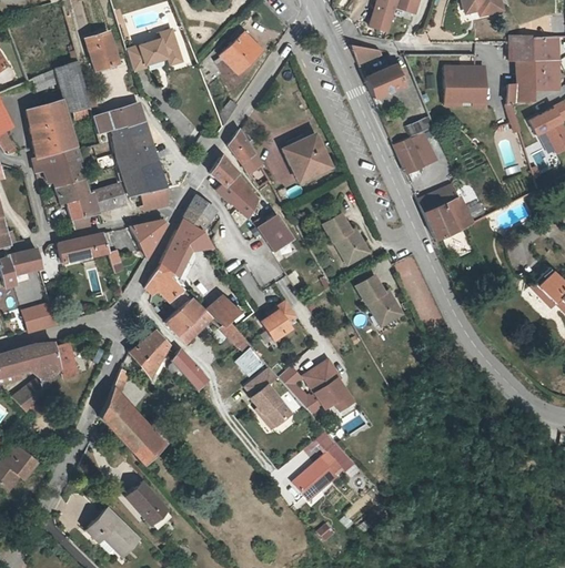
[(386,0),(379,0),(369,29),(386,36),(394,11),(396,3),(386,0)]
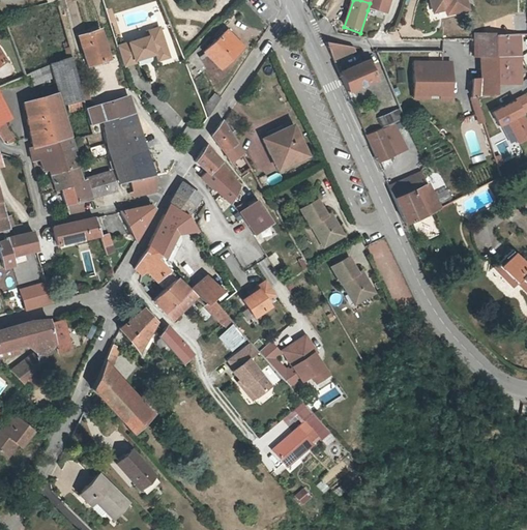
[(371,0),(370,3),(368,10),(385,16),(390,0),(371,0)]
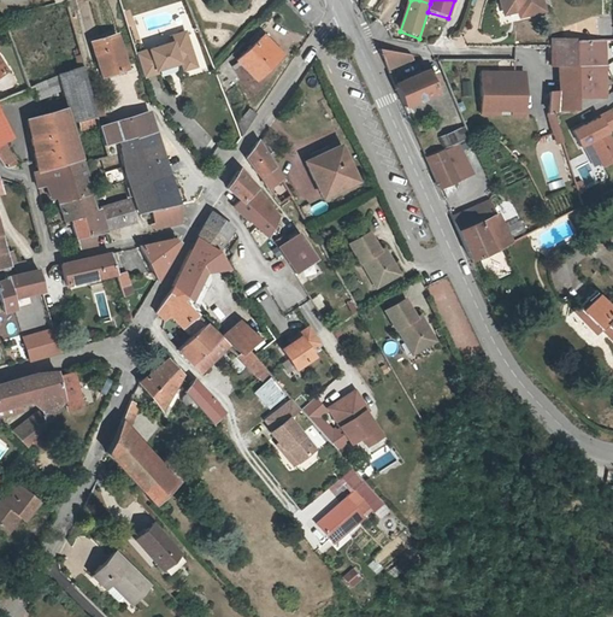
[(544,7),(542,0),(497,0),(504,22),(526,16),(525,12),(544,7)]
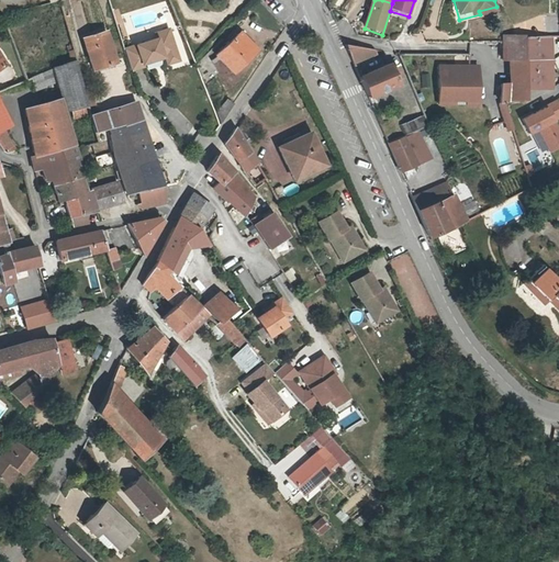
[(107,59),(108,65),(118,62),(109,32),(87,40),(94,64),(107,59)]
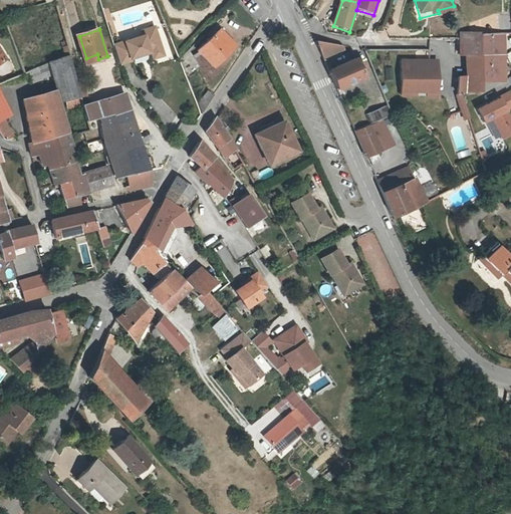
[(153,54),(154,55),(157,56),(162,55),(164,52),(157,29),(145,33),(145,35),(114,44),(121,68),(134,64),(133,62),(153,54)]
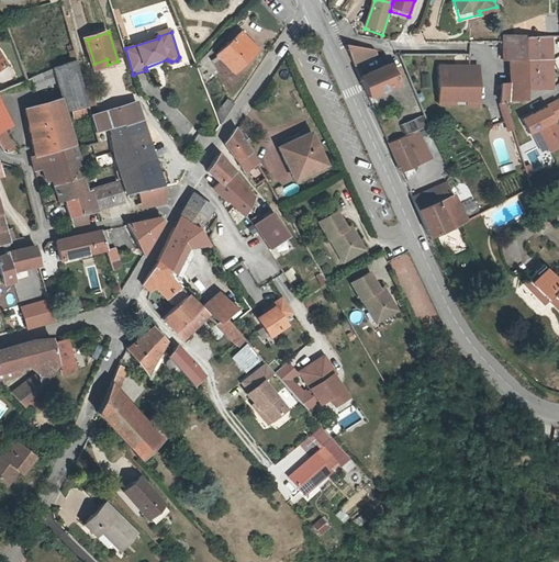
[(213,60),(214,64),(222,60),(234,72),(257,51),(241,34),(217,56),(220,58),(213,60)]
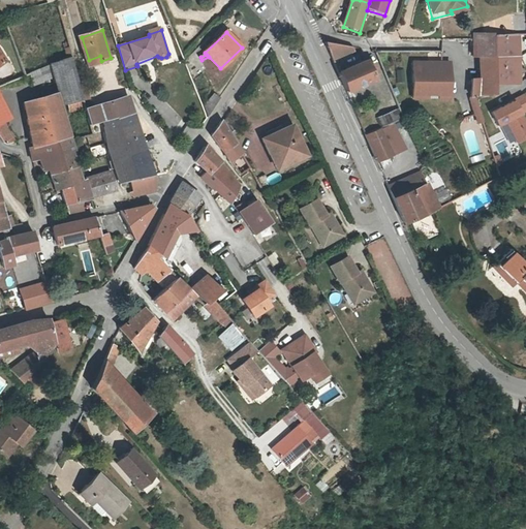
[(515,32),(495,33),(496,83),(520,82),(515,32)]
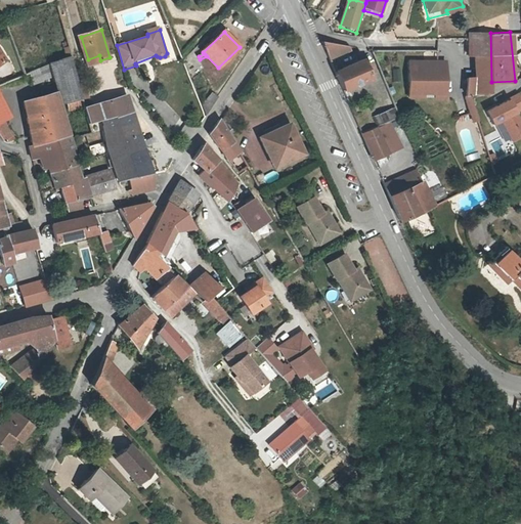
[(491,91),(491,82),(490,33),(481,33),(481,42),(481,55),(476,55),(478,76),(468,78),(469,95),(471,94),(491,91)]
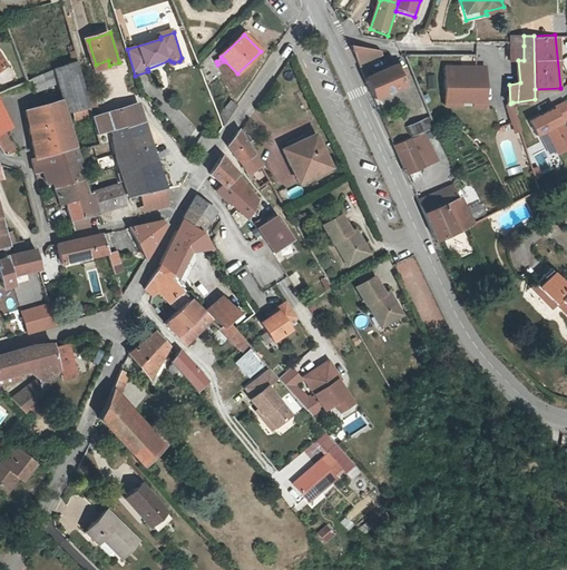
[(524,46),(524,36),(514,37),(514,41),(514,46),(524,46)]
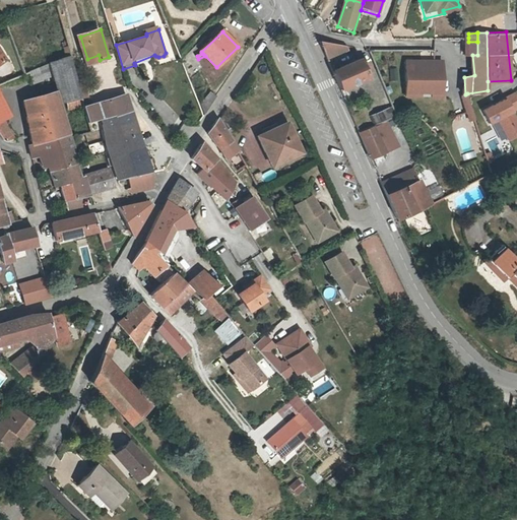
[(345,50),(345,45),(322,41),(329,57),(345,50)]
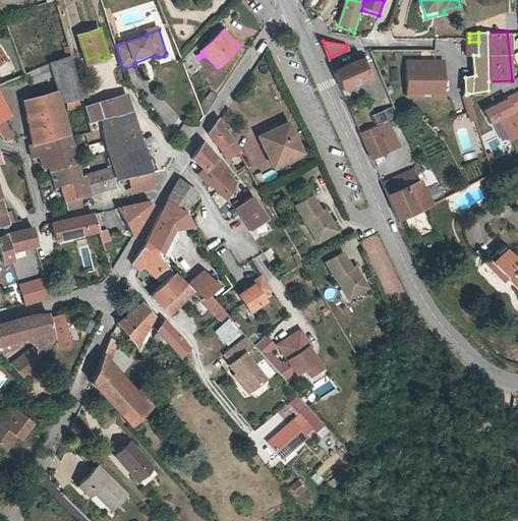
[(159,57),(156,56),(157,58),(158,62),(168,59),(167,55),(166,53),(164,56),(159,57)]
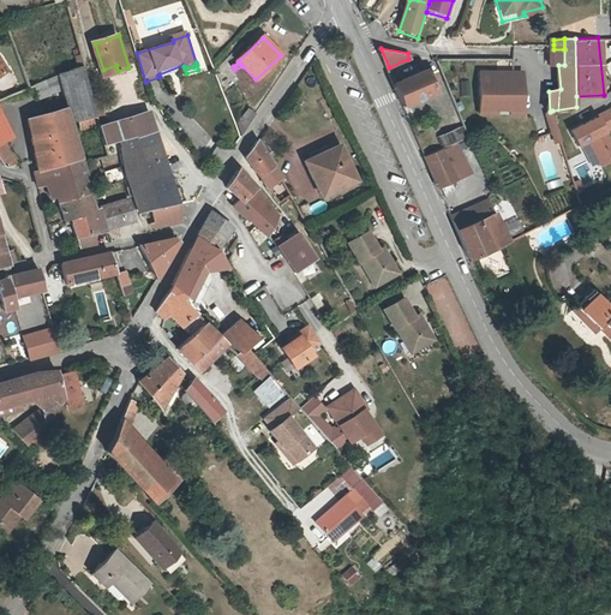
[(59,75),(63,87),(69,107),(72,119),(81,118),(97,114),(85,65),(59,75)]
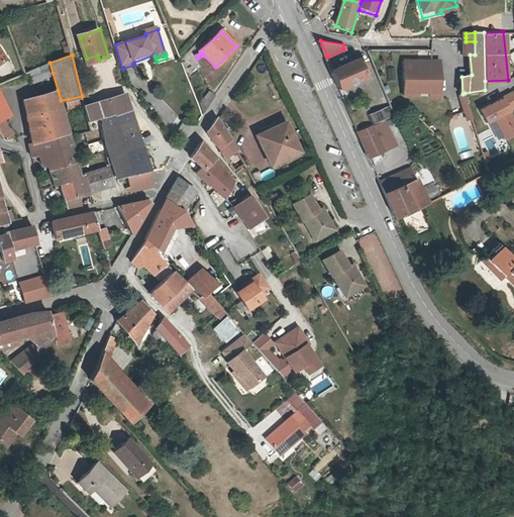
[(88,64),(99,60),(98,55),(87,59),(88,64)]
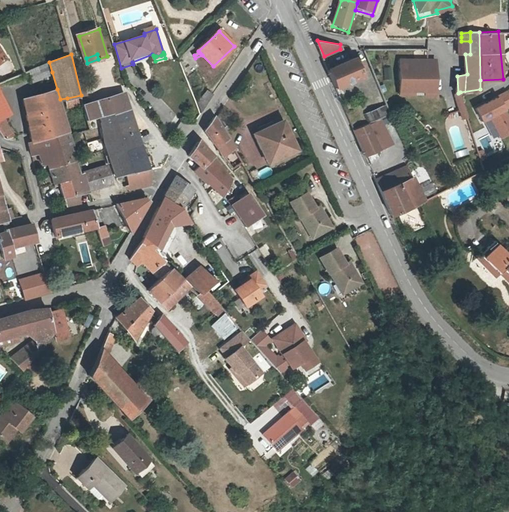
[(359,61),(357,56),(329,69),(337,87),(365,75),(362,70),(359,61)]
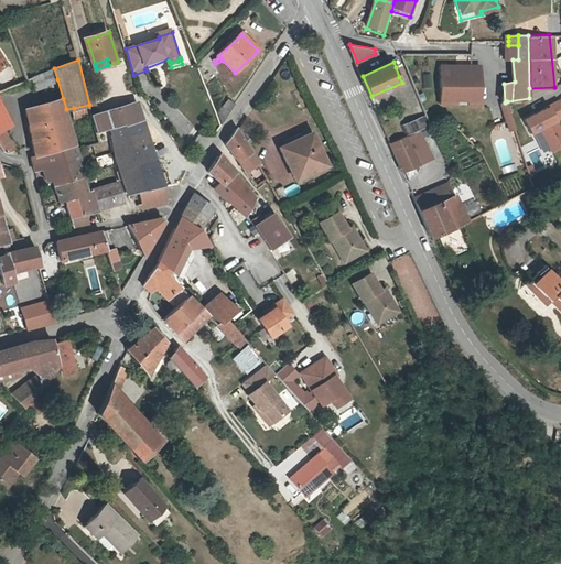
[(400,65),(396,67),(399,77),(405,75),(400,65)]
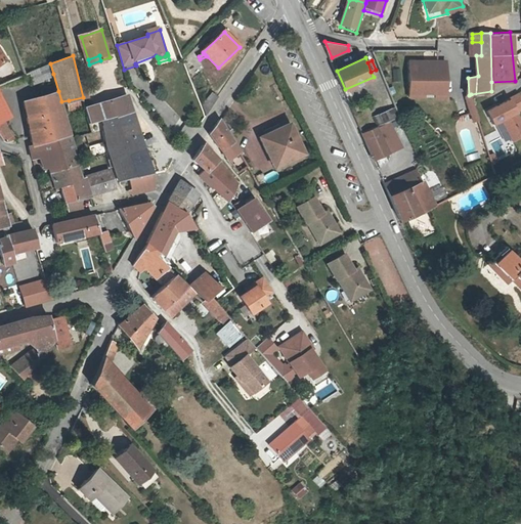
[(410,60),(410,96),(426,96),(426,92),(426,86),(437,86),(437,92),(447,92),(447,60),(410,60)]
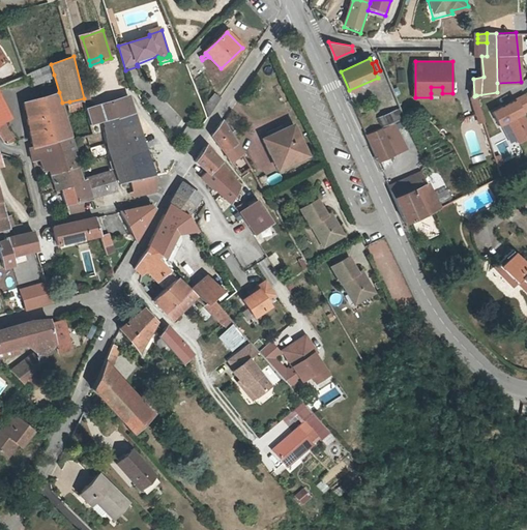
[(36,82),(54,75),(51,64),(32,71),(36,82)]
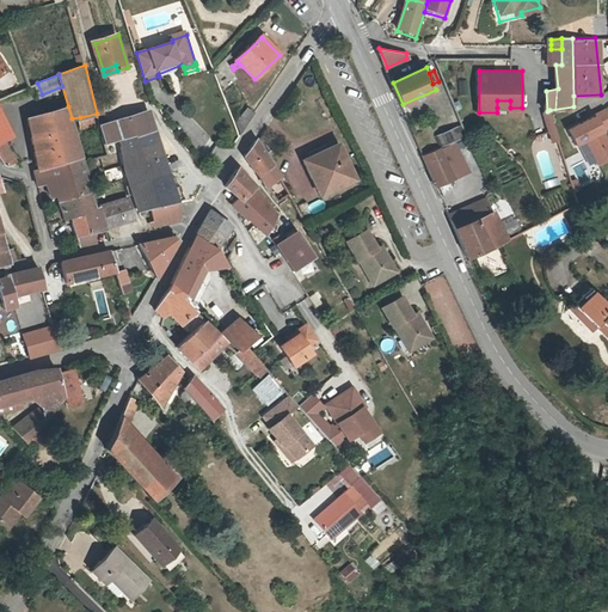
[(72,118),(68,106),(30,116),(40,167),(83,157),(72,118)]
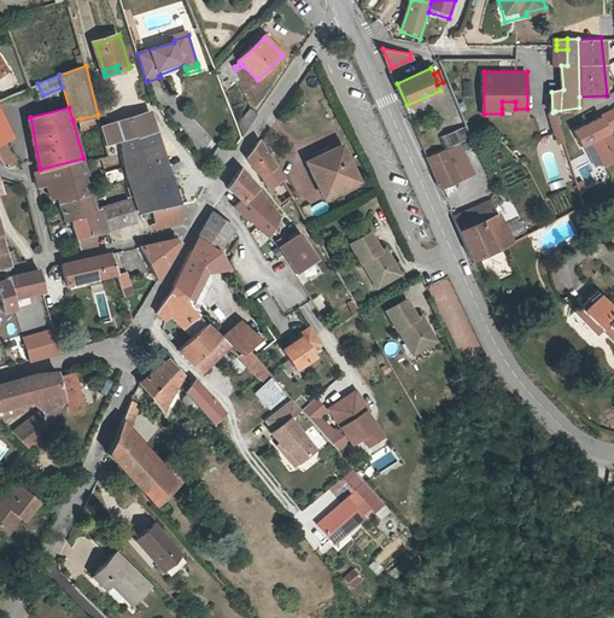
[(250,110),(239,127),(243,136),(257,115),(250,110)]
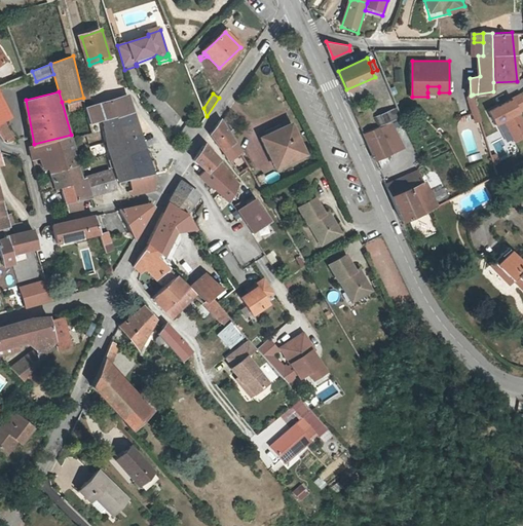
[(0,124),(7,122),(12,119),(0,95),(0,124)]
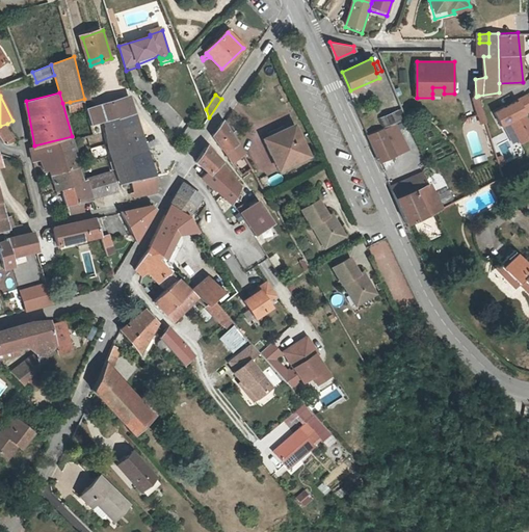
[(528,96),(496,110),(504,128),(513,124),(522,144),(528,141),(528,96)]
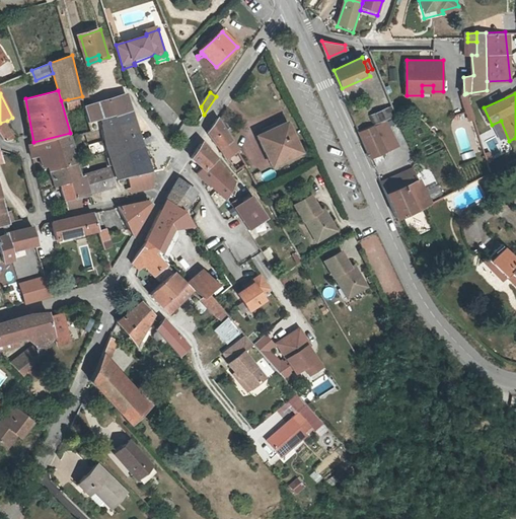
[(89,123),(102,120),(133,112),(128,94),(98,101),(99,105),(85,109),(89,123)]
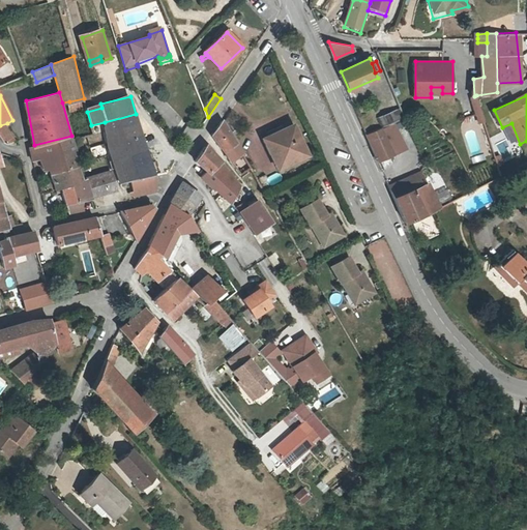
[(86,107),(84,98),(69,101),(71,109),(86,107)]
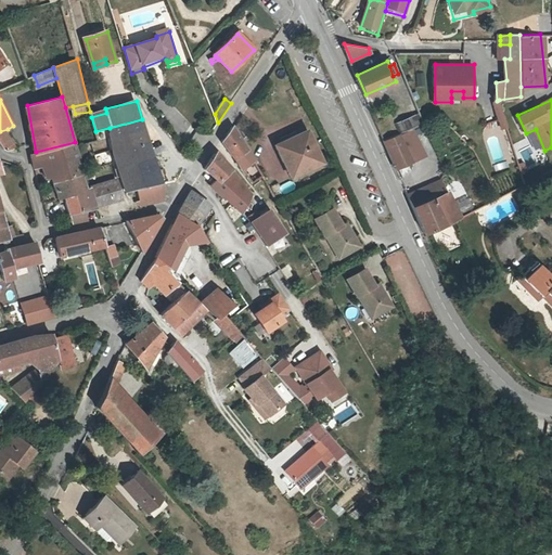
[(127,191),(139,188),(163,183),(157,168),(142,119),(110,128),(113,149),(123,176),(127,191)]
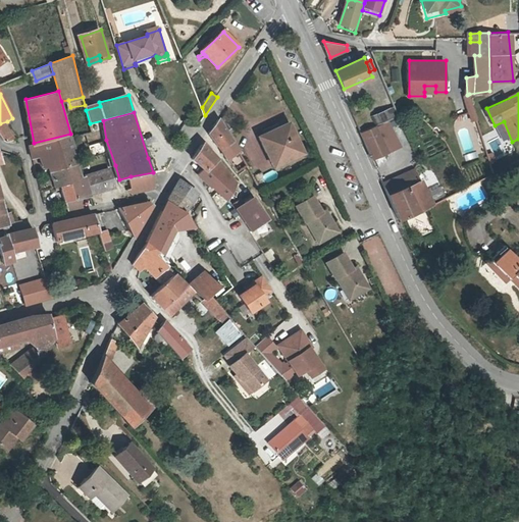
[(209,134),(221,150),(234,141),(218,118),(209,134)]
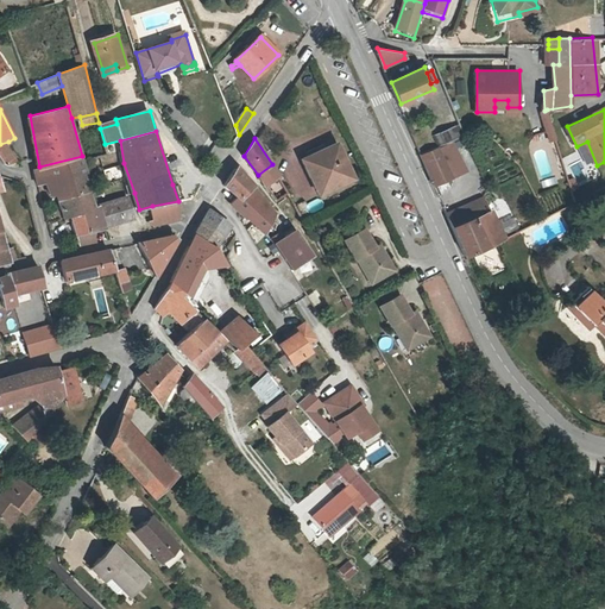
[(467,171),(453,139),(439,145),(423,154),(436,184),(454,175),(455,176),(467,171)]
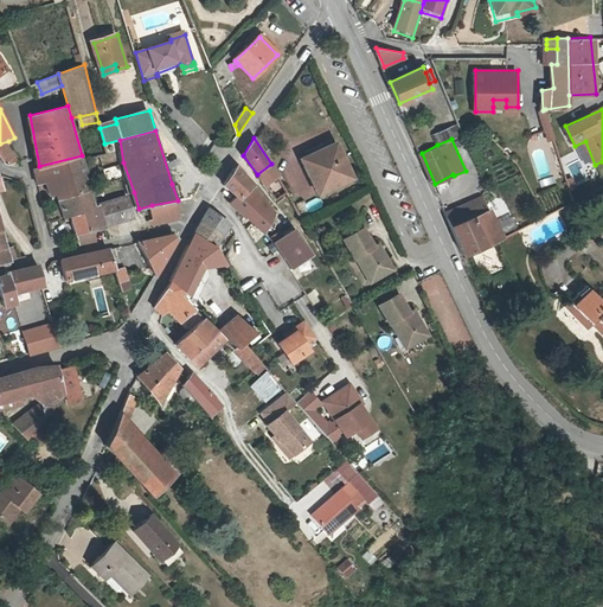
[(8,141),(0,144),(0,153),(2,159),(6,163),(11,165),(19,163),(8,141)]
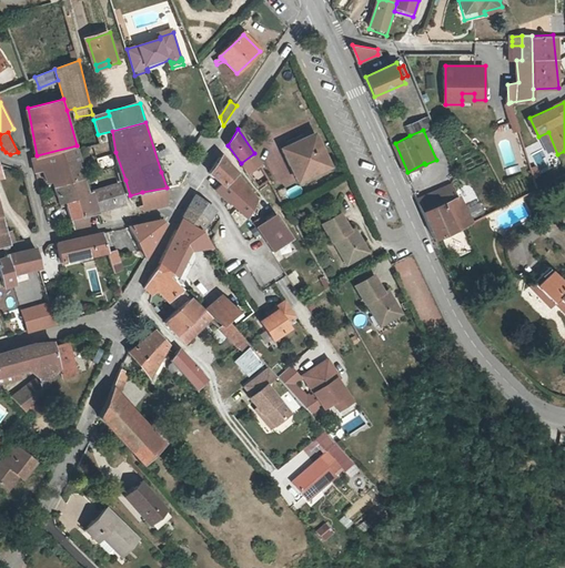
[(333,166),(316,133),(284,149),(300,181),(333,166)]
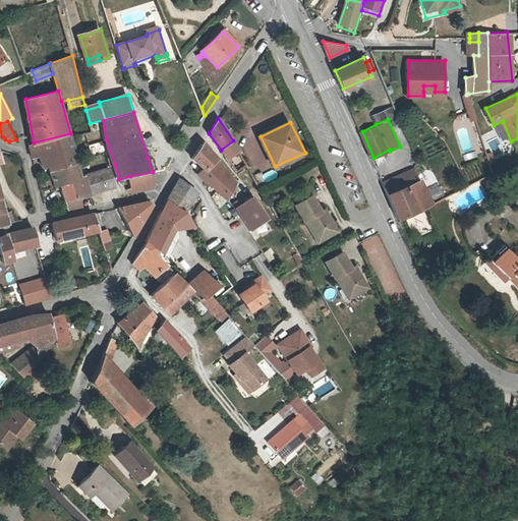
[(49,166),(50,170),(79,162),(70,133),(34,142),(30,143),(34,158),(42,156),(44,167),(49,166)]
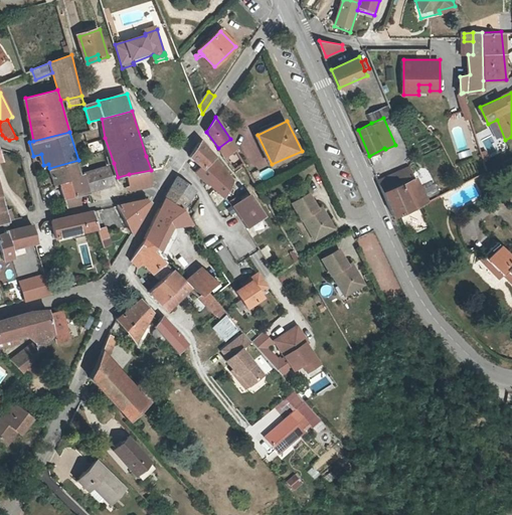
[(230,139),(218,148),(227,161),(234,170),(245,161),(230,139)]
